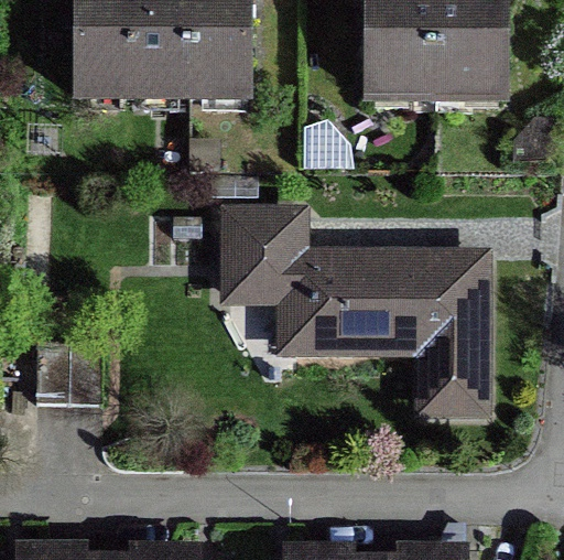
[(247,97),(246,0),(78,0),(79,97),(247,97)]
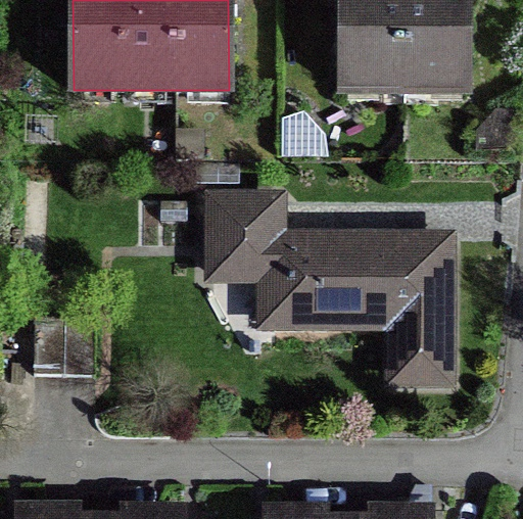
[(344,0),(344,89),(466,90),(466,0),(344,0)]
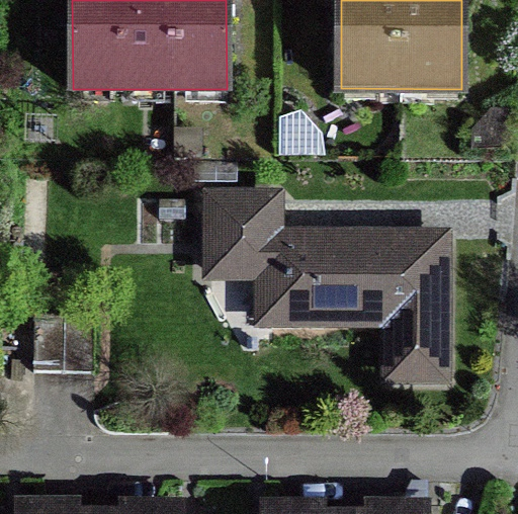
[(280,115),(279,154),(325,155),(323,132),(299,107),(280,115)]
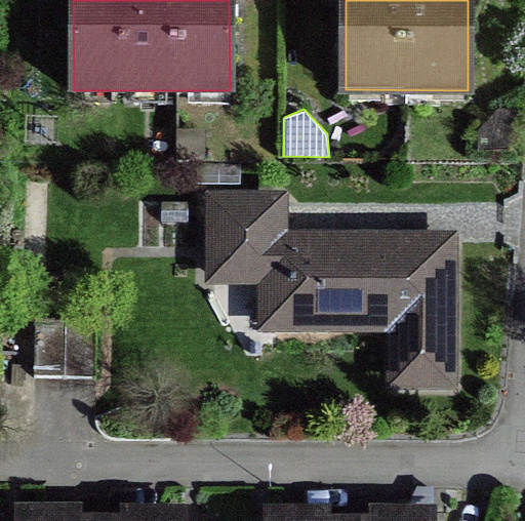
[(447,382),(447,234),(291,234),(291,198),(213,198),(213,283),(261,283),(261,328),(382,328),(381,382),(447,382)]
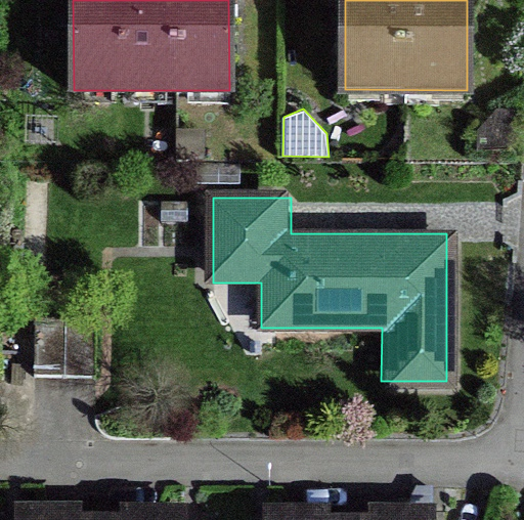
[(32,373),(93,376),(96,320),(35,317),(32,373)]
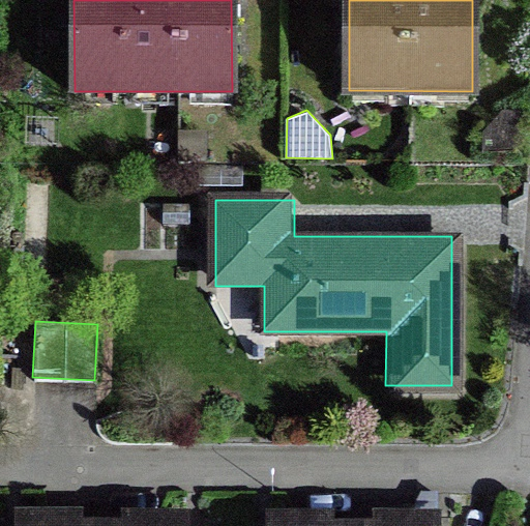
[(121,508),(121,519),(82,520),(82,506),(54,506),(13,507),(13,525),(188,525),(189,507),(155,507),(121,508)]
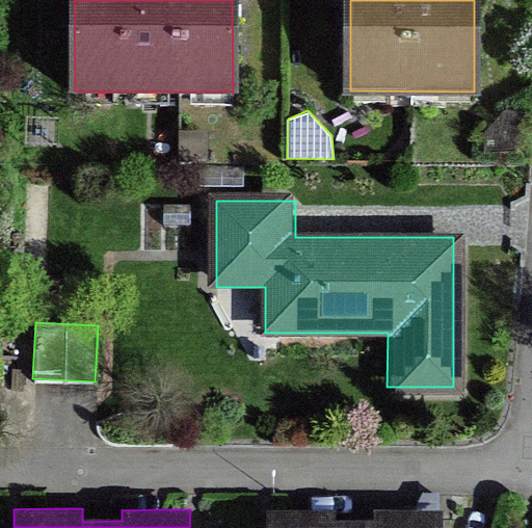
[(267,509),(266,527),(443,527),(444,510),(404,510),(374,510),(374,522),(336,522),(336,510),(296,509),(267,509)]
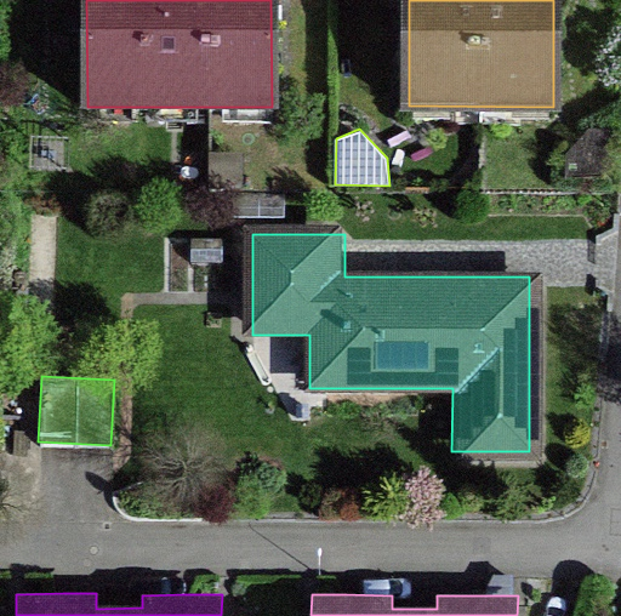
All buildings are outlined.
